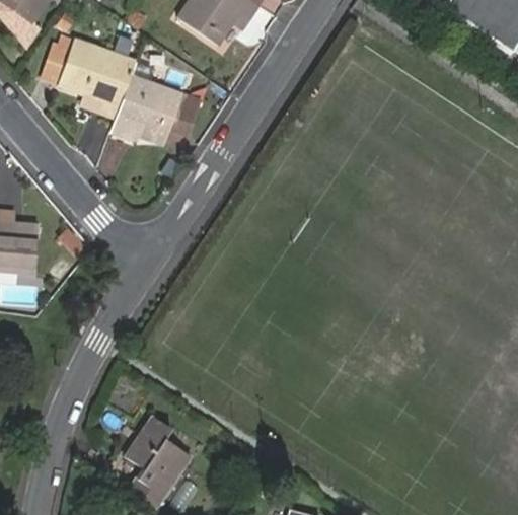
[(1,0),(29,21),(44,0),(1,0)]
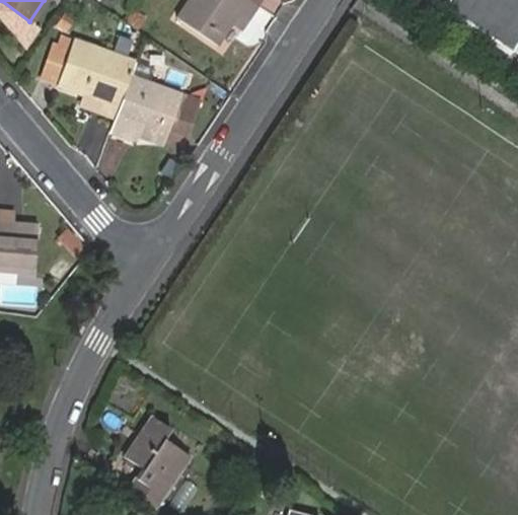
[(260,1),(257,0),(189,0),(179,14),(220,40),(232,21),(242,26),(260,1)]
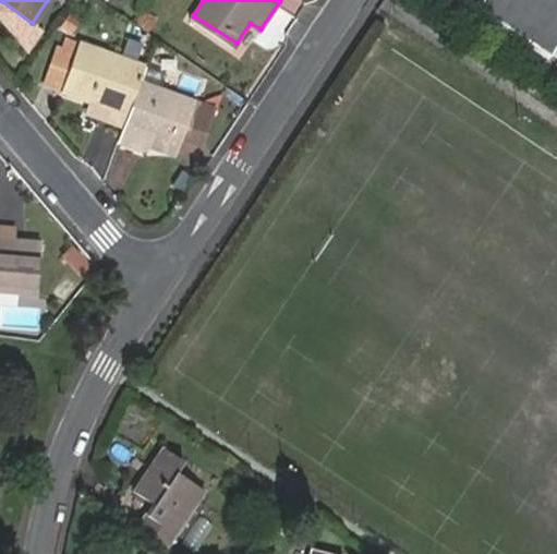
[(476,0),(475,1),(548,52),(555,46),(556,46),(556,59),(556,0),(476,0)]
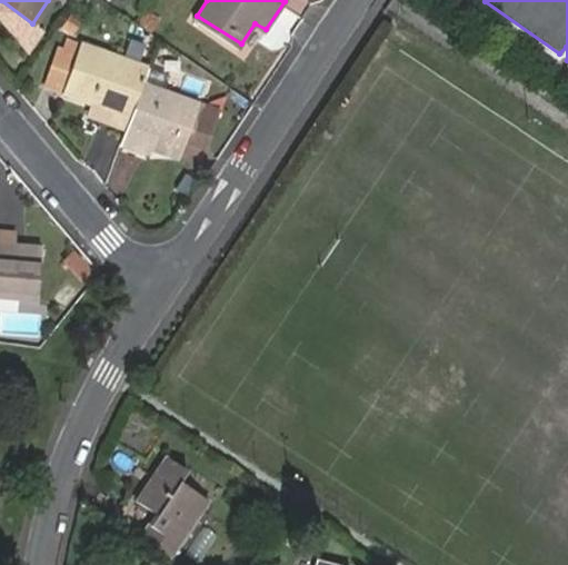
[(289,36),(301,12),(285,3),(272,26),(289,36)]
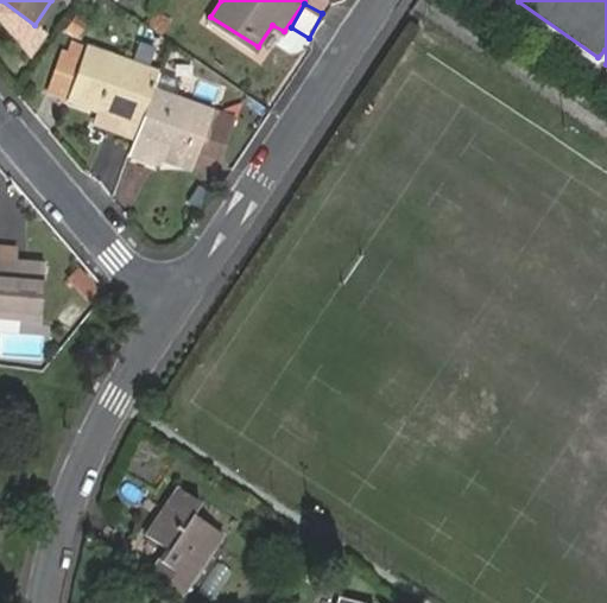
[(70,95),(87,44),(71,39),(68,51),(63,49),(50,89),(70,95)]
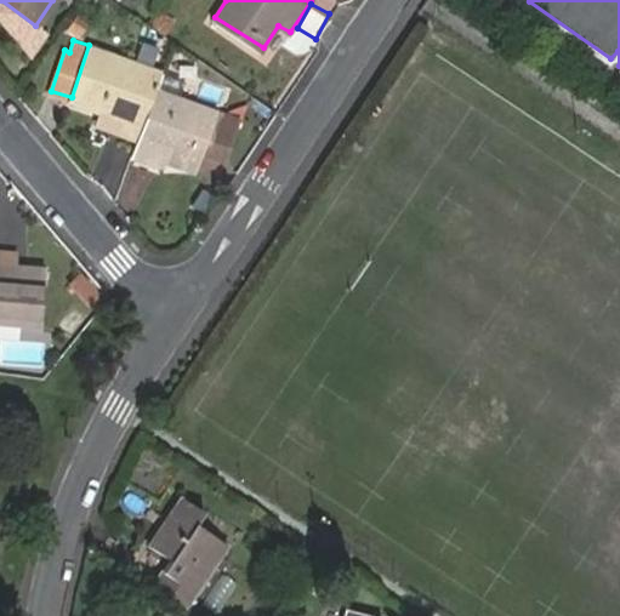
[(138,137),(163,70),(89,45),(72,97),(70,101),(121,119),(119,129),(138,137)]
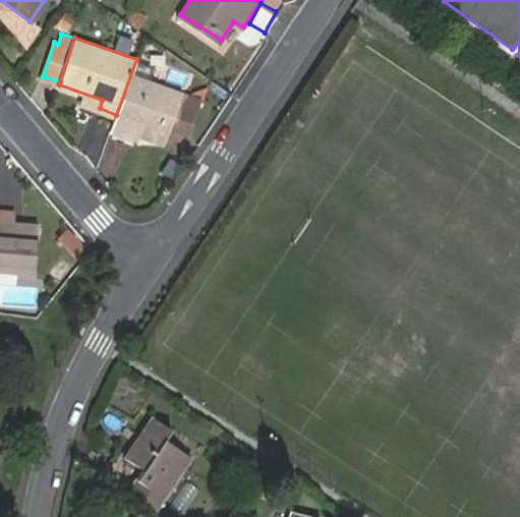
[(157,66),(136,59),(116,115),(110,130),(135,139),(140,124),(168,133),(172,119),(190,125),(200,98),(152,78),(157,66)]
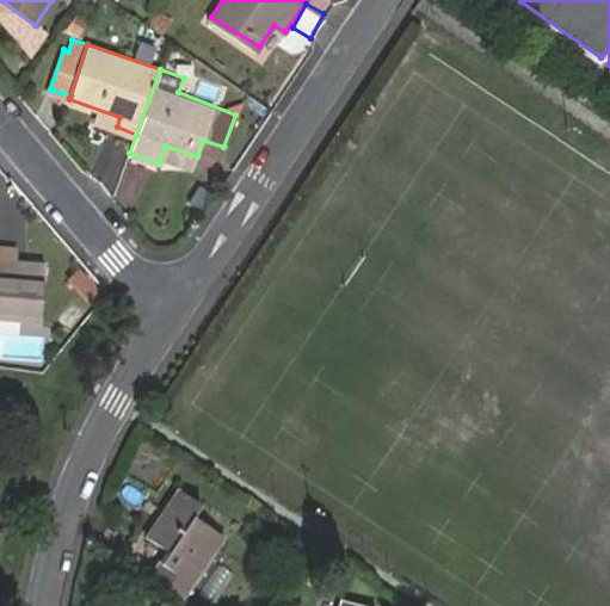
[(229,87),(223,104),(233,107),(240,91),(229,87)]
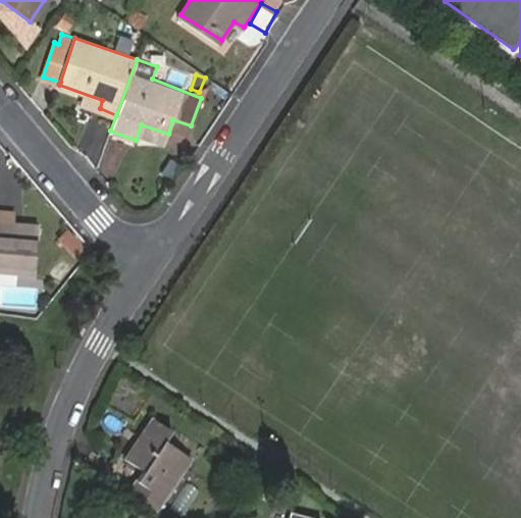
[(168,134),(141,124),(136,140),(146,144),(149,136),(165,142),(168,134)]
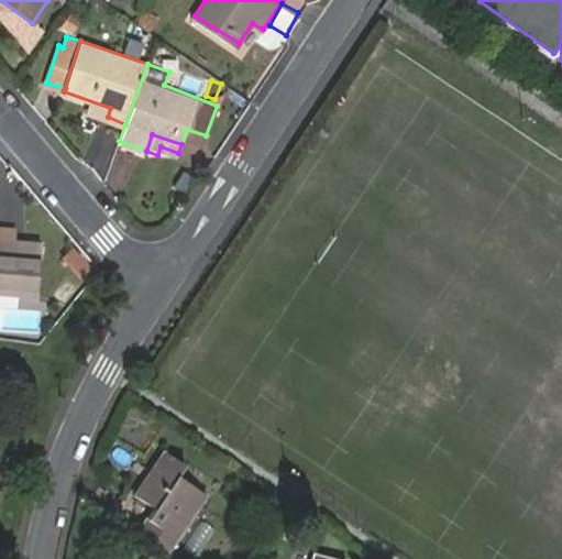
[(0,287),(37,292),(40,241),(0,237),(1,226),(0,225),(0,287)]
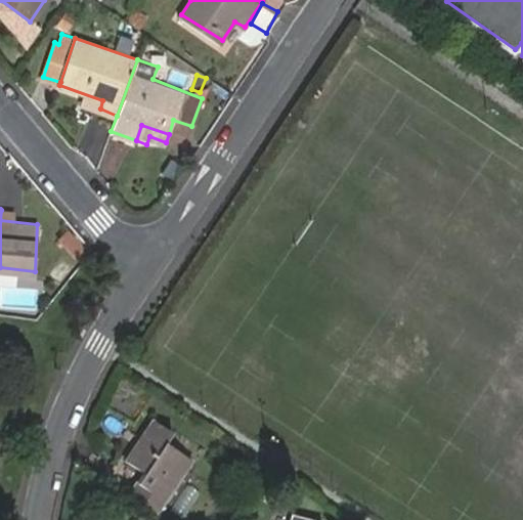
[(64,227),(57,243),(86,257),(93,243),(64,227)]
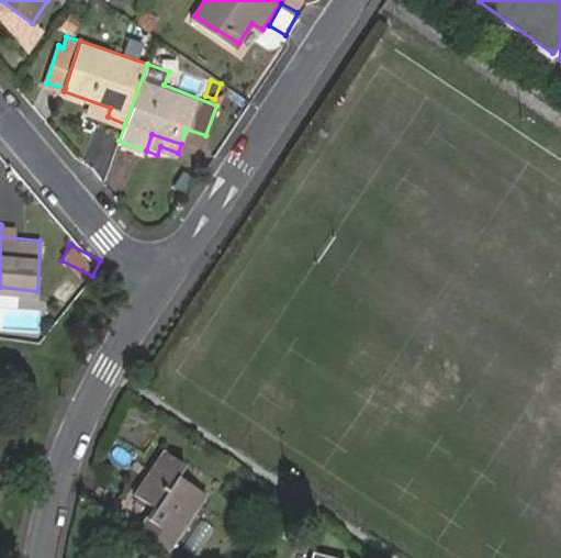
[(139,529),(168,549),(204,492),(178,473),(183,464),(164,450),(135,492),(155,505),(139,529)]
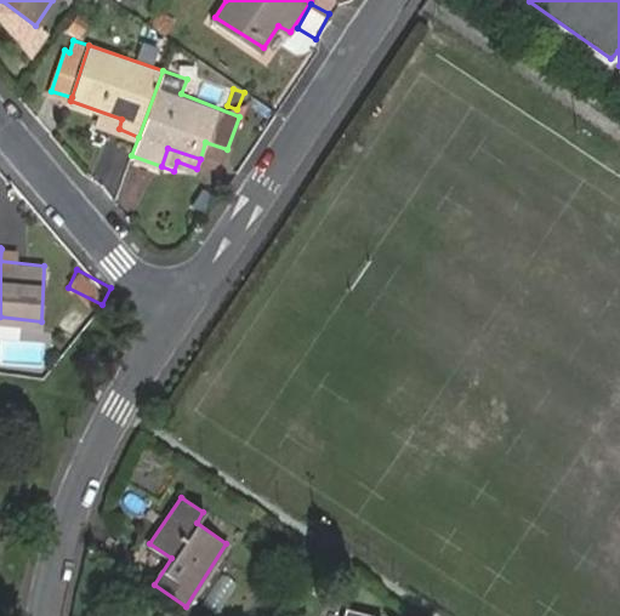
All buildings are outlined.
